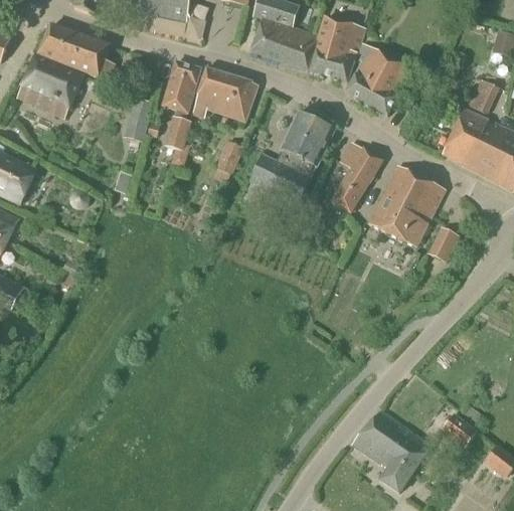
[(130,0),(128,12),(186,23),(189,2),(189,0),(73,0),(72,8),(94,15),(97,0),(130,0)]
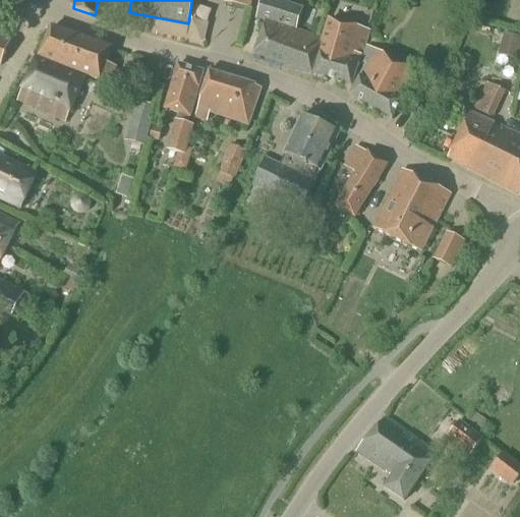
[(310,71),(322,37),(295,29),(302,7),(280,0),(260,0),(254,16),(264,19),(252,54),(309,71),(310,71)]
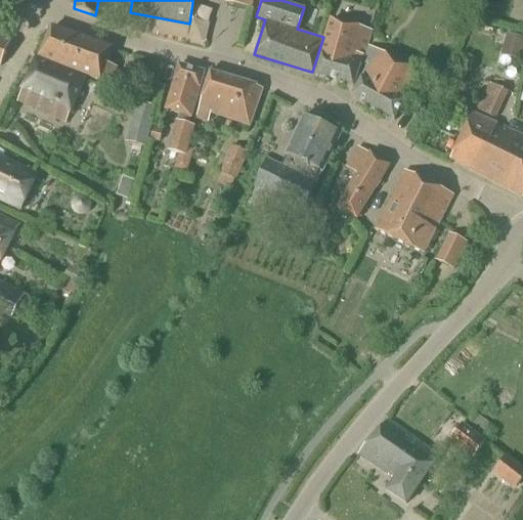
[(323,37),(312,72),(352,84),(369,30),(330,16),(323,37)]
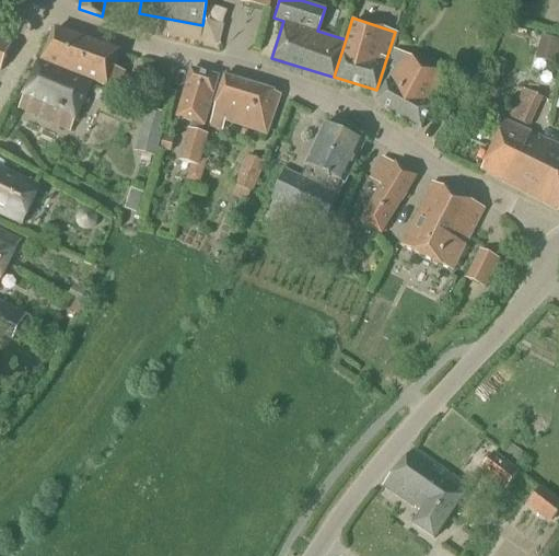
[(117,89),(124,69),(113,66),(118,48),(54,26),(41,59),(91,80),(107,87),(107,85),(117,89)]
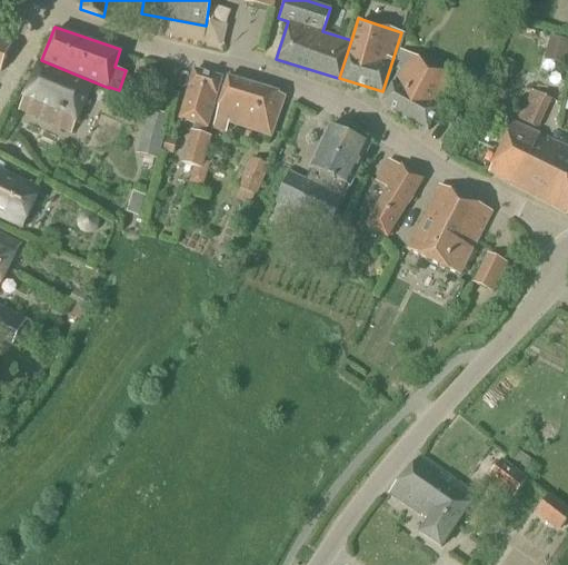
[(565,57),(567,45),(567,36),(549,32),(545,51),(565,57)]
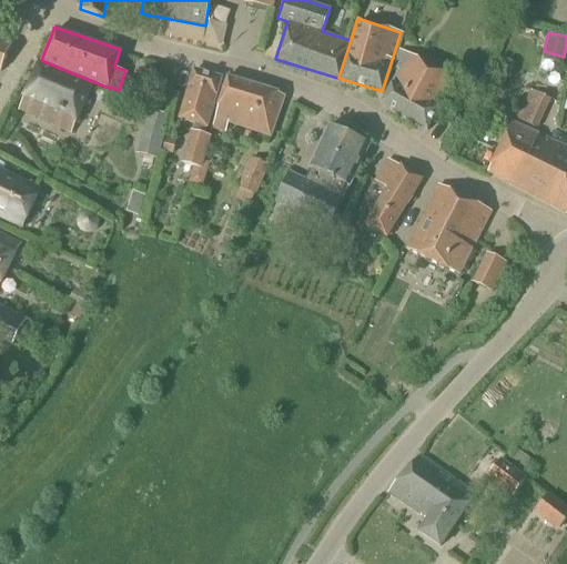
[(0,68),(10,44),(0,40),(0,68)]
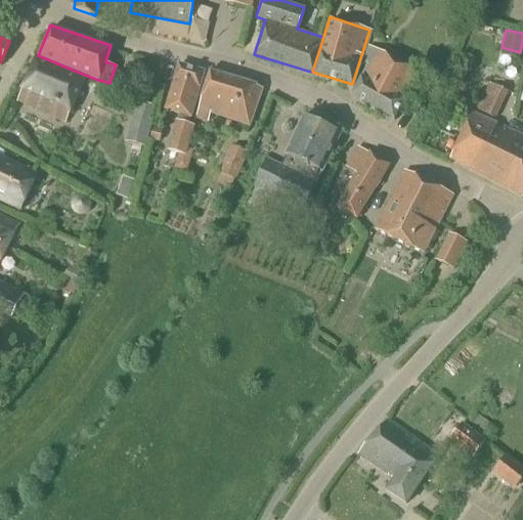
[(394,119),(404,100),(403,99),(419,72),(368,44),(361,60),(367,62),(350,94),(394,119)]
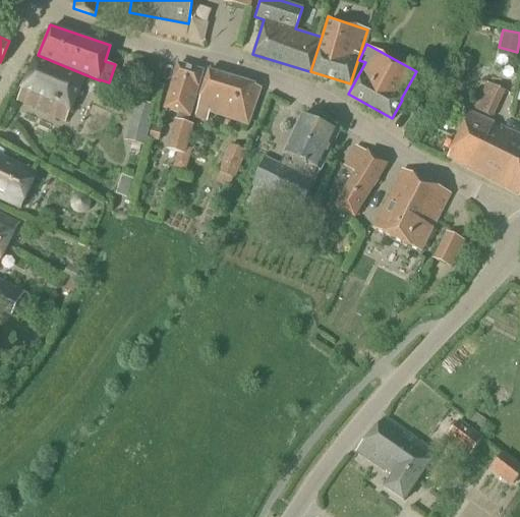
[(64,120),(83,77),(35,58),(20,87),(21,88),(16,99),(64,120)]
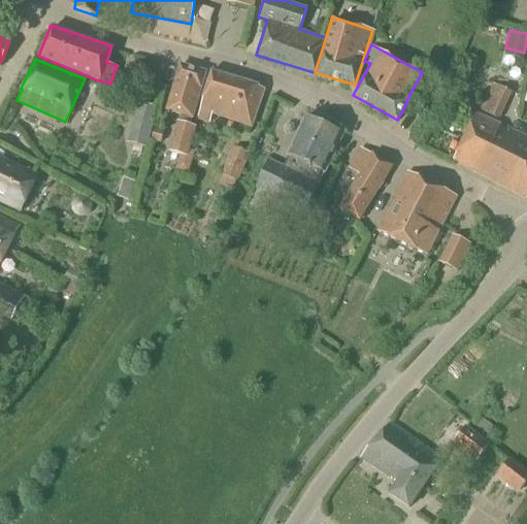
[(187,146),(194,125),(189,123),(204,70),(178,63),(178,65),(165,108),(179,112),(168,150),(178,153),(175,167),(188,170),(194,149),(187,146)]
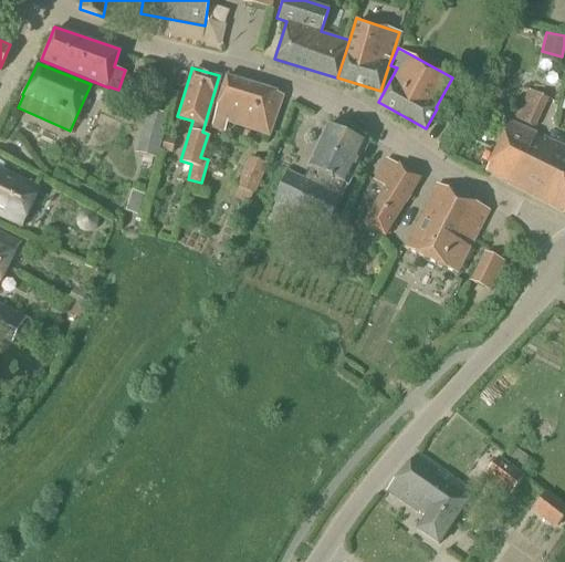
[(269,134),(282,93),(227,75),(212,115),(210,126),(222,131),(226,120),(269,134)]
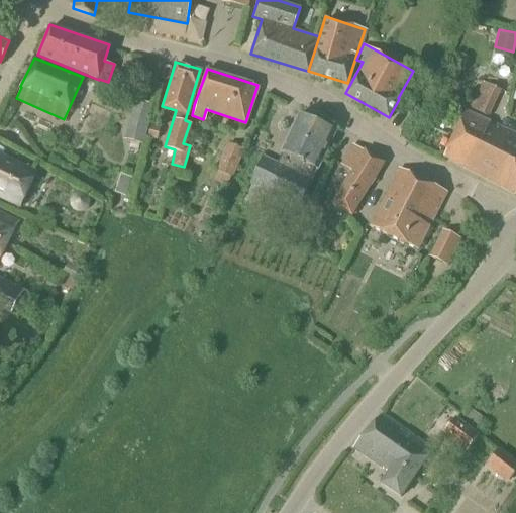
[(103,96),(106,89),(103,87),(104,85),(88,78),(84,86),(87,87),(85,90),(101,97),(101,96),(103,96)]
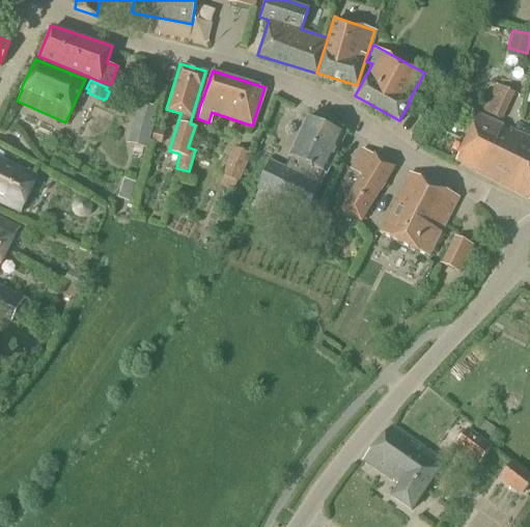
[(500,117),(512,90),(493,81),(479,108),(500,117)]
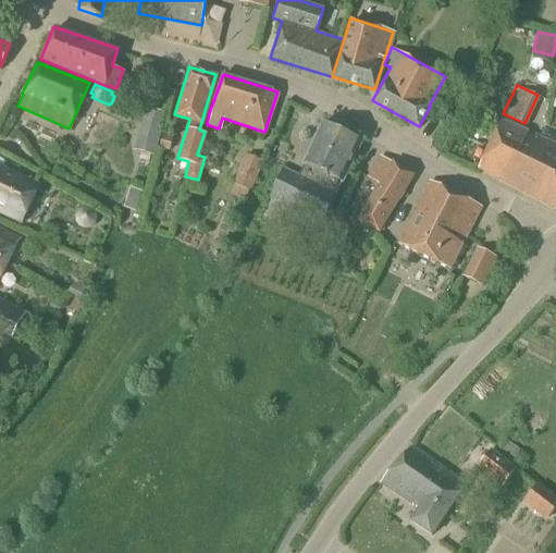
[(160,128),(165,111),(161,110),(144,106),(133,148),(155,154),(157,145),(160,128)]
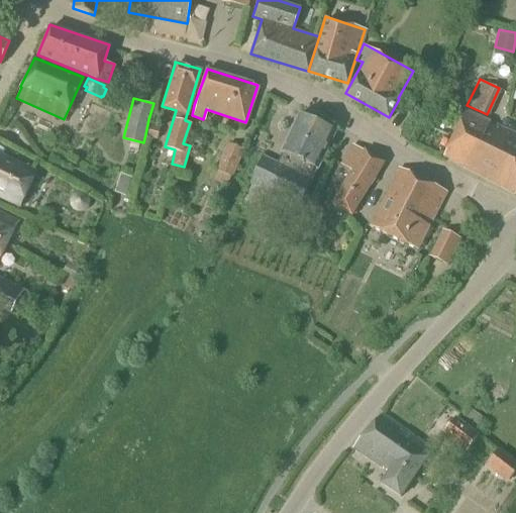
[(515,190),(515,189),(515,132),(467,110),(444,157),(515,190)]
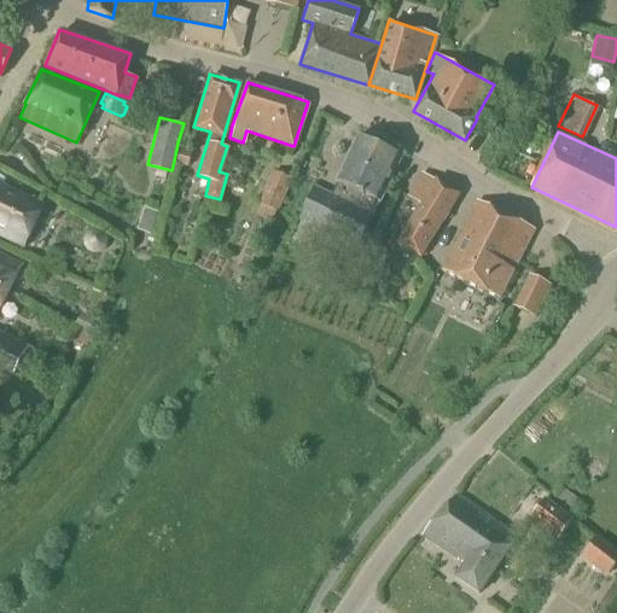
[(378,200),(400,157),(356,135),(336,180),(330,192),(313,185),(297,219),(356,246),(378,200)]
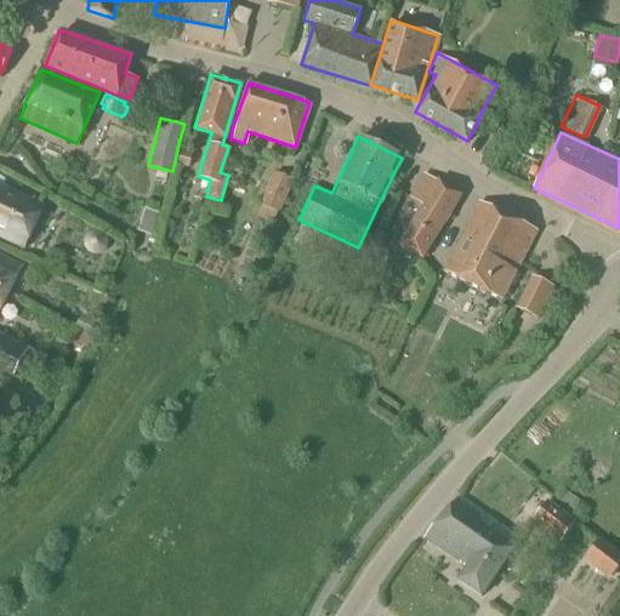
[(183,152),(180,163),(189,165),(192,153),(183,152)]
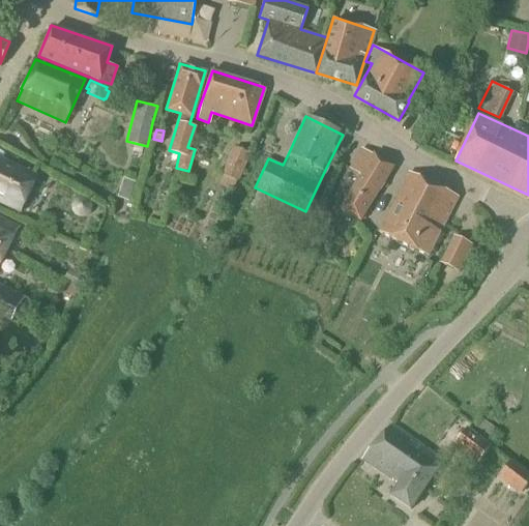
[(238,180),(250,151),(231,145),(221,173),(238,180)]
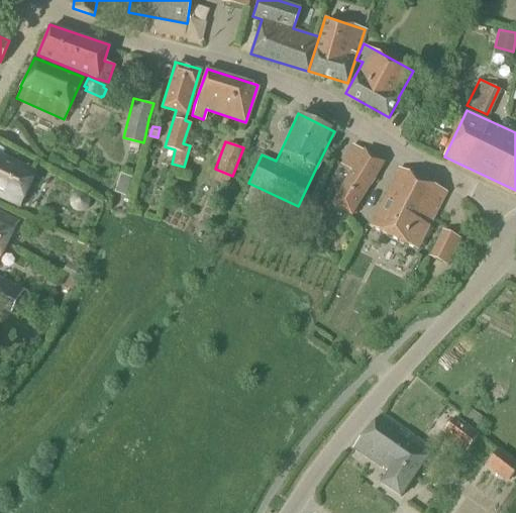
[(363,148),(352,142),(339,163),(350,169),(331,201),(351,214),(384,161),(364,147),(363,148)]
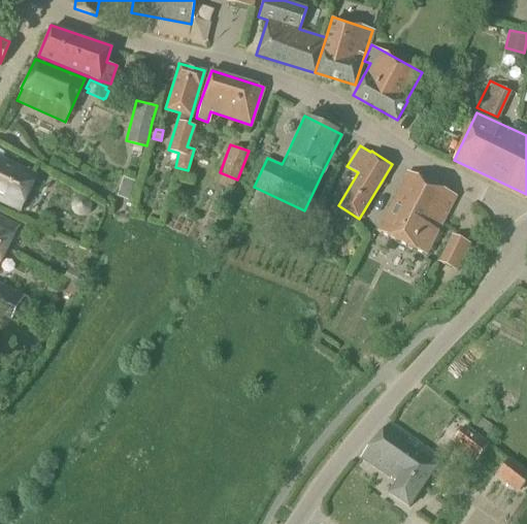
[(0,198),(20,208),(35,174),(0,157),(0,198)]
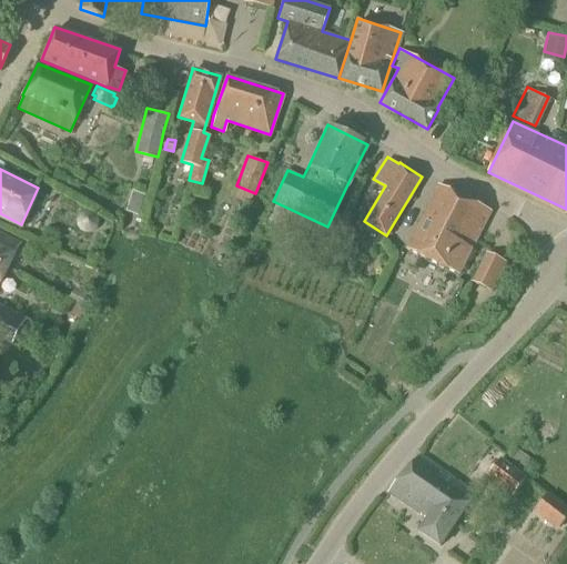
[(457,273),(471,247),(489,209),(438,182),(405,247),(457,273)]
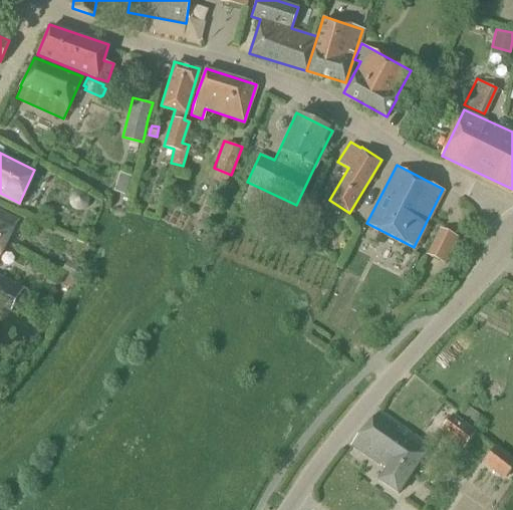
[(125,194),(132,175),(118,171),(112,190),(125,194)]
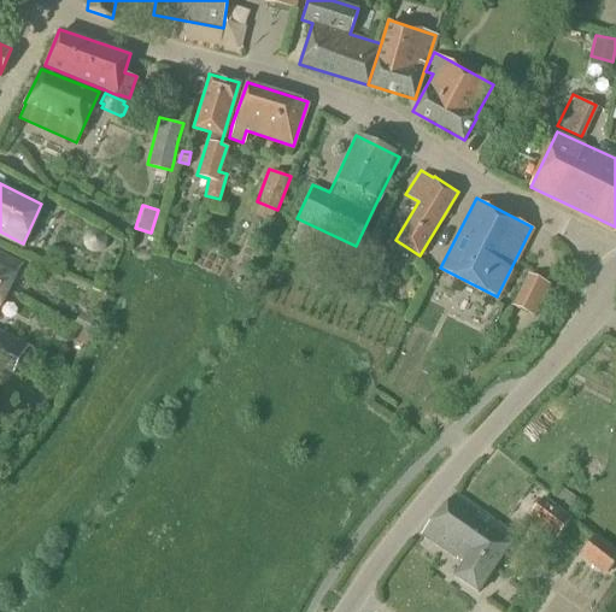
[(84,245),(87,248),(91,251),(94,251),(99,251),(103,248),(105,246),(107,242),(107,239),(107,235),(105,231),(103,228),(99,227),(94,227),(91,227),(87,229),(84,233),(83,237),(83,241),(84,245)]
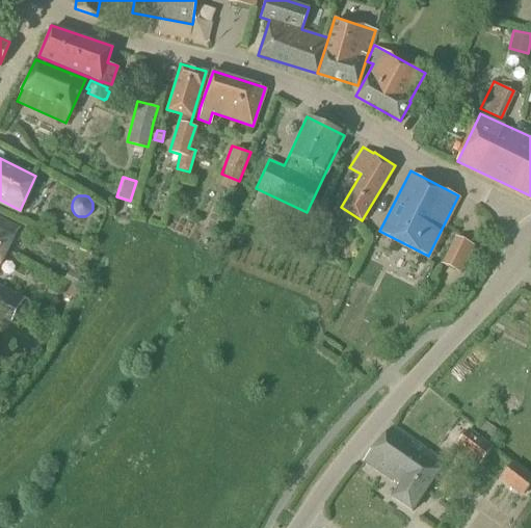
[(0,245),(7,248),(19,226),(0,216),(0,245)]
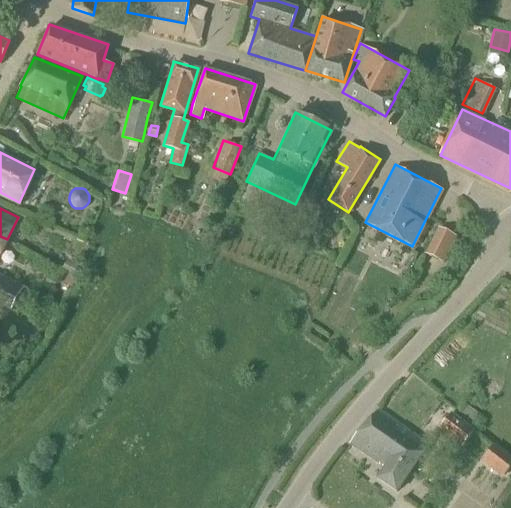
[(454,234),(437,226),(436,227),(424,252),(441,260),(454,234)]
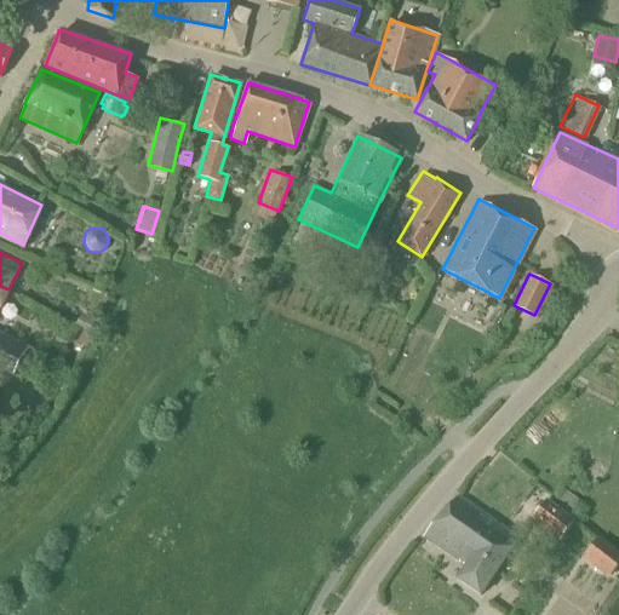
[(0,368),(11,374),(27,346),(0,331),(0,368)]
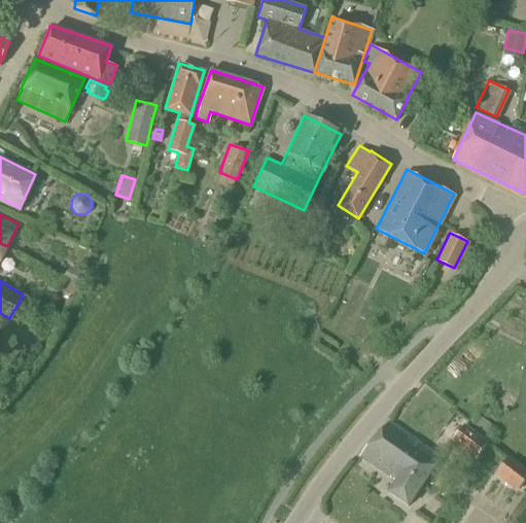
[(407,503),(441,457),(388,420),(359,454),(395,480),(388,490),(407,503)]
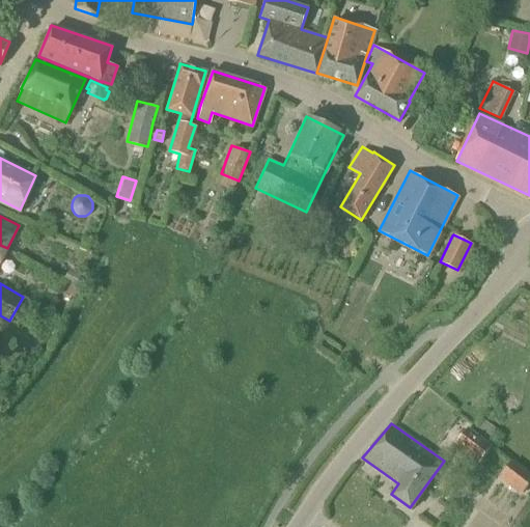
[(477,458),(490,442),(468,423),(455,440),(477,458)]
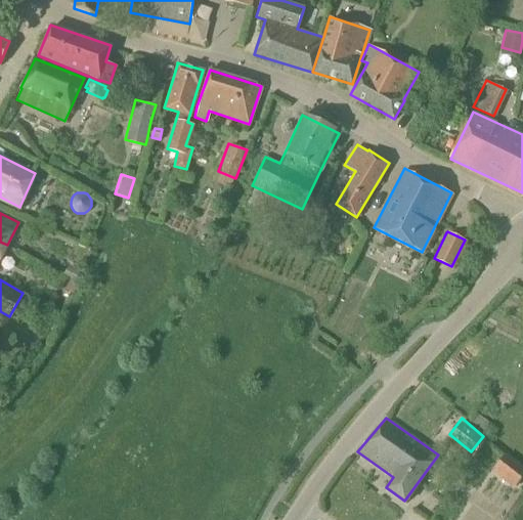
[(512,487),(522,473),(522,466),(505,452),(490,471),(512,487)]
